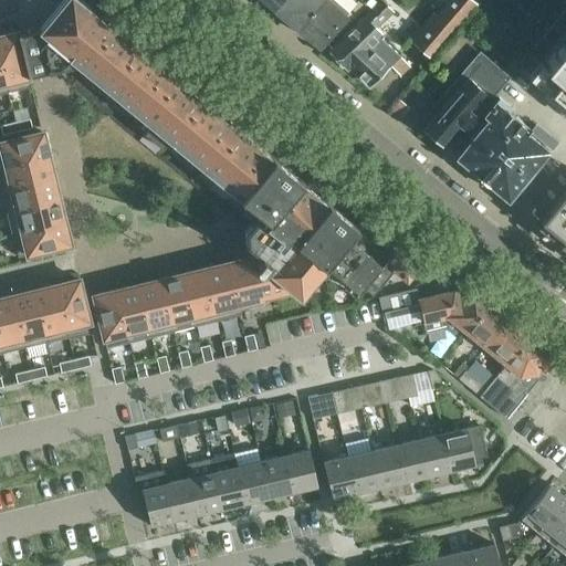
[(105,86),(138,46),(81,0),(62,0),(38,30),(22,34),(22,35),(20,37),(29,74),(32,74),(32,75),(48,72),(80,65),(105,86)]
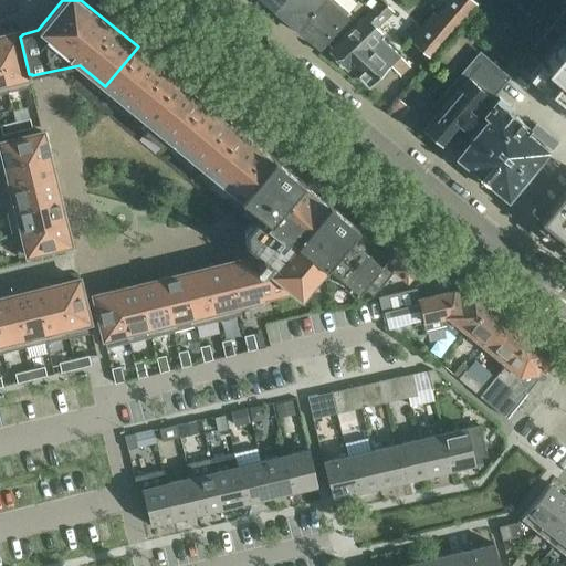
[(283,0),(276,9),(317,43),(324,48),(364,1),(370,7),(375,0),(283,0)]
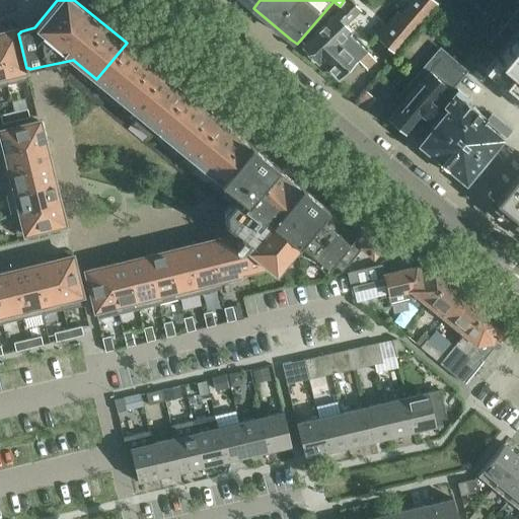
[(348,0),(301,47),(317,64),(320,61),(338,78),(358,60),(366,69),(375,60),(366,51),(349,33),(351,31),(345,24),(360,9),(350,0),(348,0)]
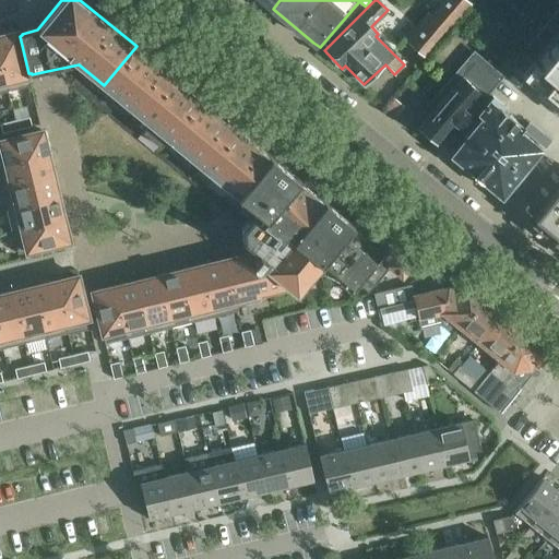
[(404,39),(425,57),(471,3),(466,0),(442,0),(431,14),(428,11),(404,39)]
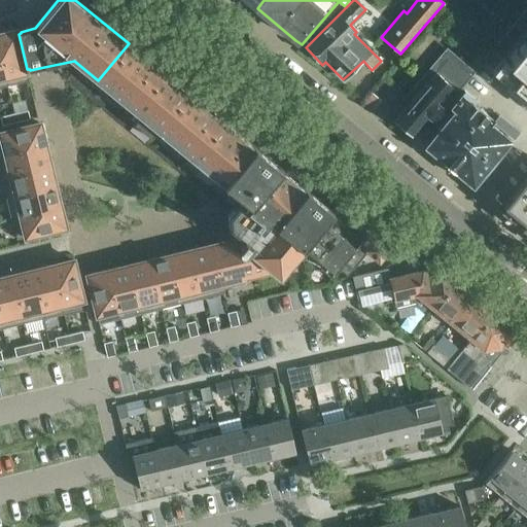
[(27,71),(28,71),(30,70),(30,69),(27,69),(19,34),(21,33),(21,32),(19,32),(16,32),(16,30),(0,33),(0,57),(5,77),(7,85),(29,80),(27,71)]
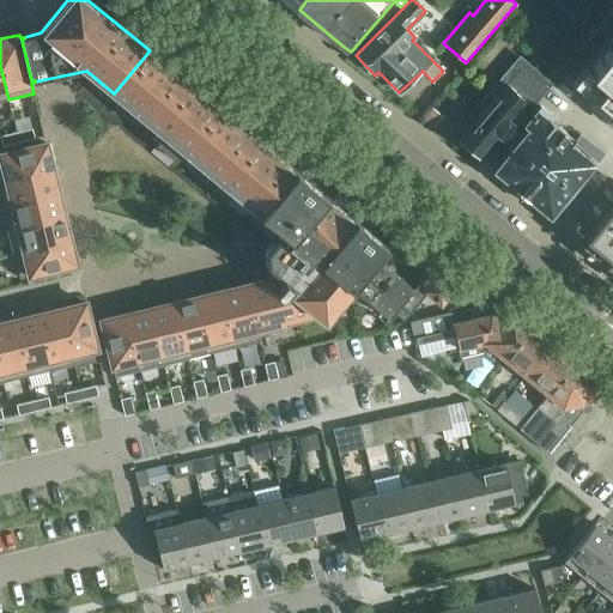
[(612,44),(589,73),(605,86),(594,98),(612,113),(612,44)]
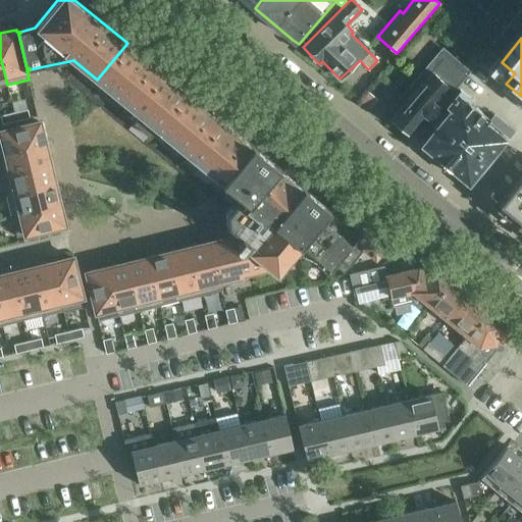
[(149,135),(186,91),(127,43),(97,80),(139,113),(132,121),(136,124),(133,128),(141,135),(144,132),(149,135)]
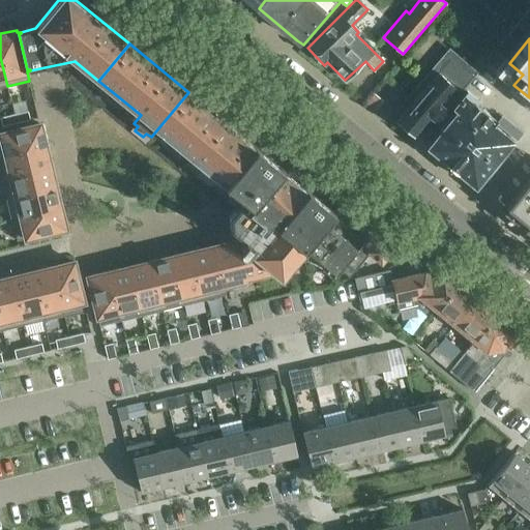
[(422,135),(463,88),(476,72),(465,63),(461,68),(449,59),(429,83),(423,79),(395,112),(400,116),(395,121),(413,136),(417,130),(422,135)]
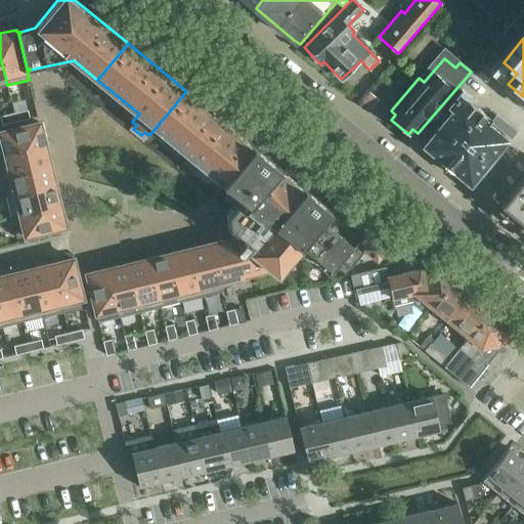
[(470,184),(506,139),(487,123),(490,119),(473,104),(476,100),(462,89),(461,90),(447,106),(450,110),(422,145),(441,162),(449,168),(470,184)]
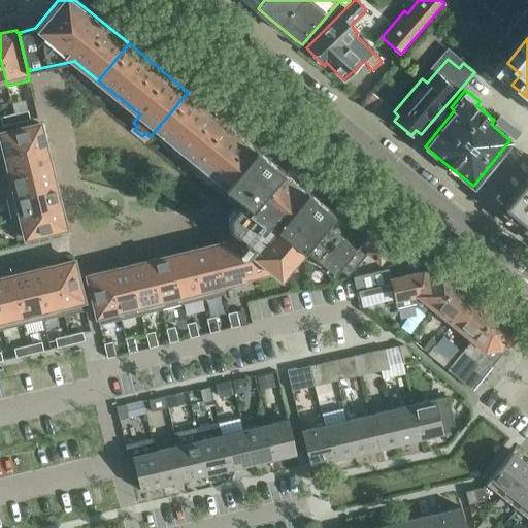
[(158,129),(216,177),(246,139),(188,92),(151,136),(152,137),(158,129)]
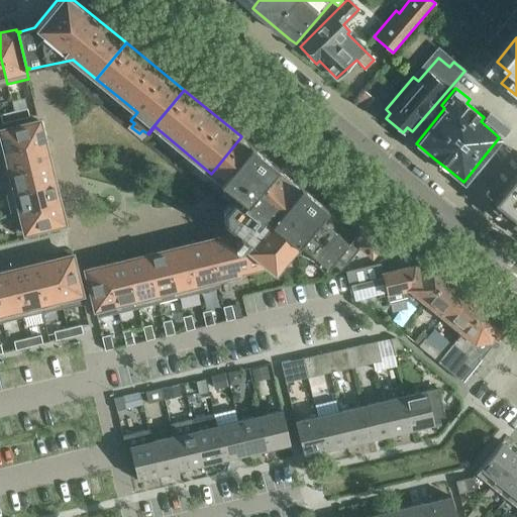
[(27,108),(13,111),(15,120),(29,116),(27,108)]
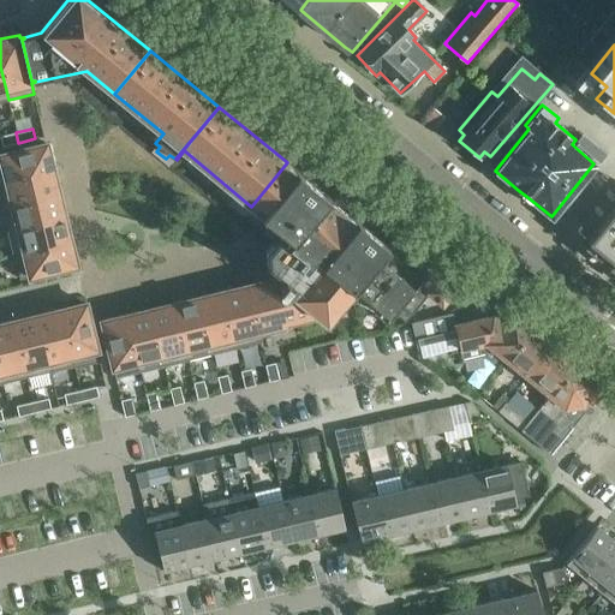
[(16,132),(0,136),(3,147),(18,143),(16,132)]
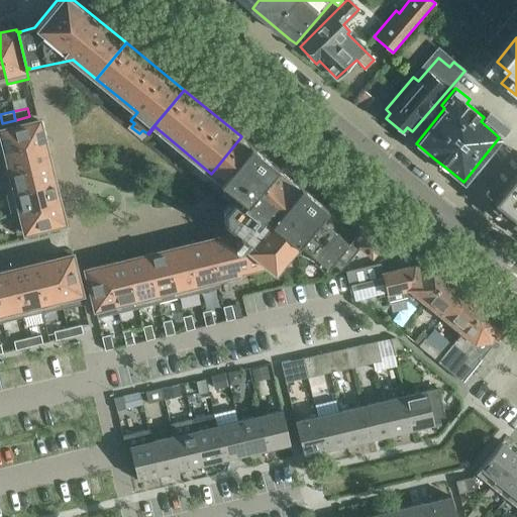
[(0,131),(5,151),(44,141),(38,120),(0,129),(0,131)]
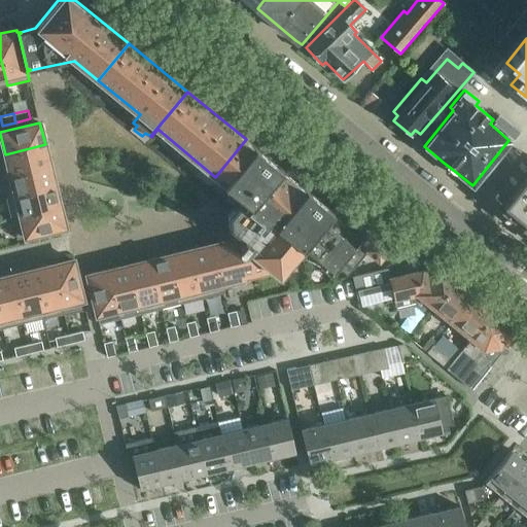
[(233,235),(240,240),(237,243),(241,246),(241,247),(242,247),(246,242),(254,249),(251,252),(253,254),(272,270),(279,275),(302,247),(335,275),(340,269),(347,275),(366,251),(379,260),(400,235),(387,223),(383,227),(378,222),(377,221),(355,248),(323,221),(332,211),(246,139),(215,177),(241,199),(227,215),(229,227),(236,233),(233,235)]
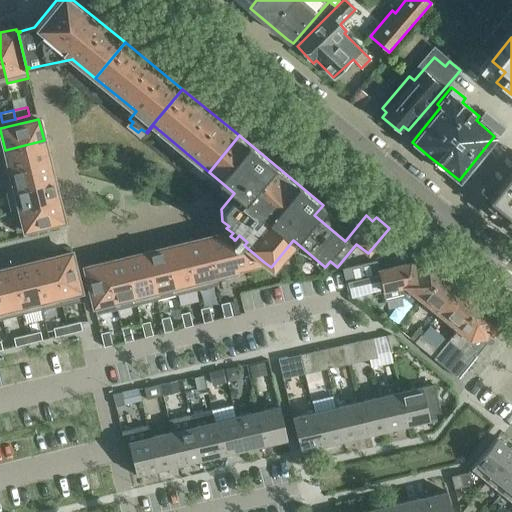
[(0,165),(1,171),(48,160),(44,140),(5,150),(0,150),(0,165)]
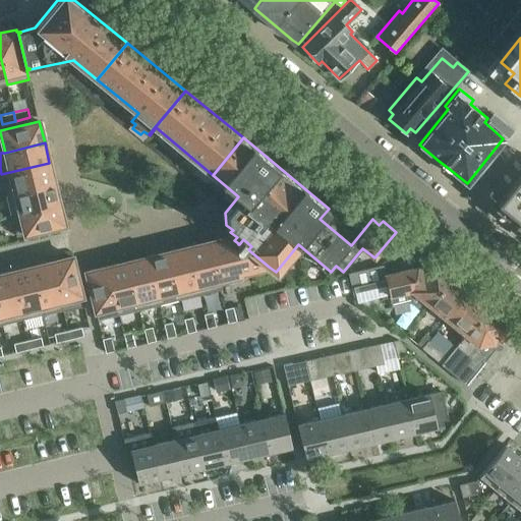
[(6,194),(54,183),(49,163),(1,174),(6,194)]
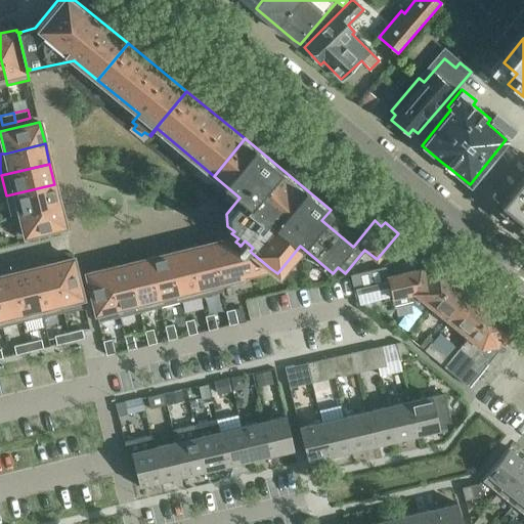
[(523,173),(499,204),(513,215),(521,221),(523,223),(523,173)]
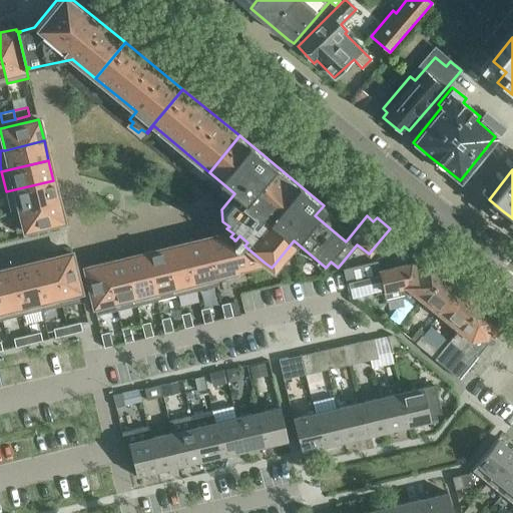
[(11,211),(58,200),(53,180),(6,191),(11,211)]
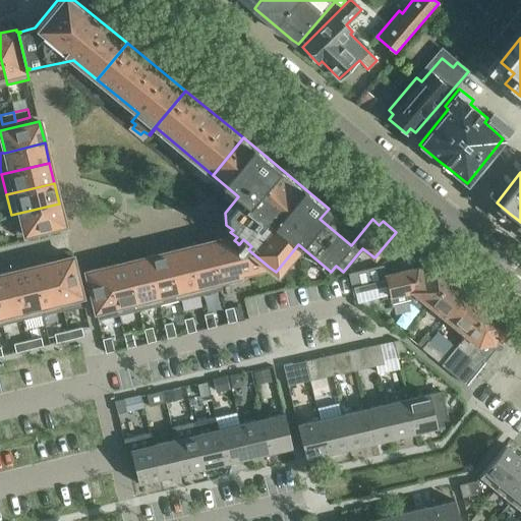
[(64,225),(59,204),(11,215),(16,236),(64,225)]
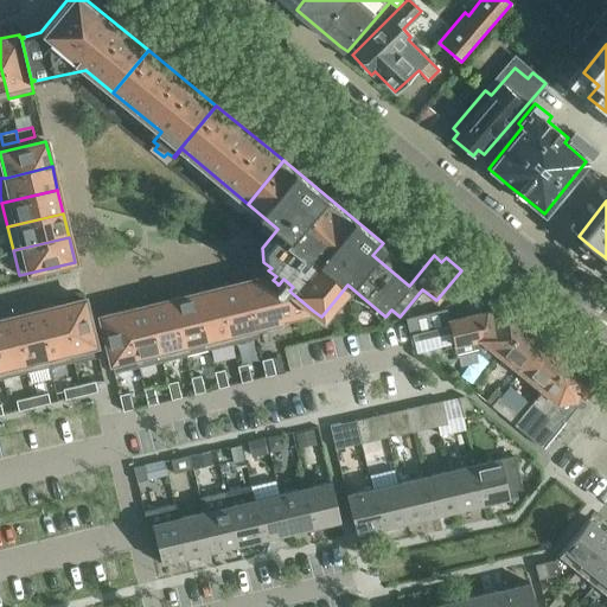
[(313,311),(292,293),(273,298),(268,278),(244,283),(244,281),(242,282),(254,328),(254,327),(279,321),(278,319),(313,311)]
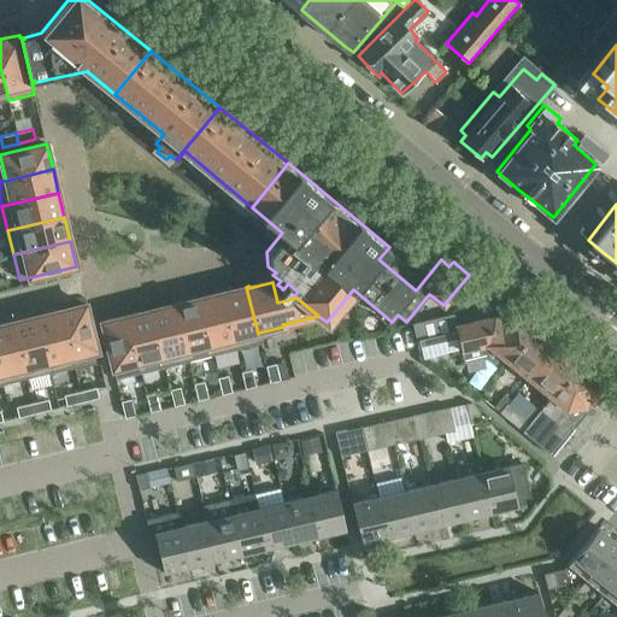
[(258,334),(246,287),(222,293),(236,350),(260,344),(258,333),(258,334)]
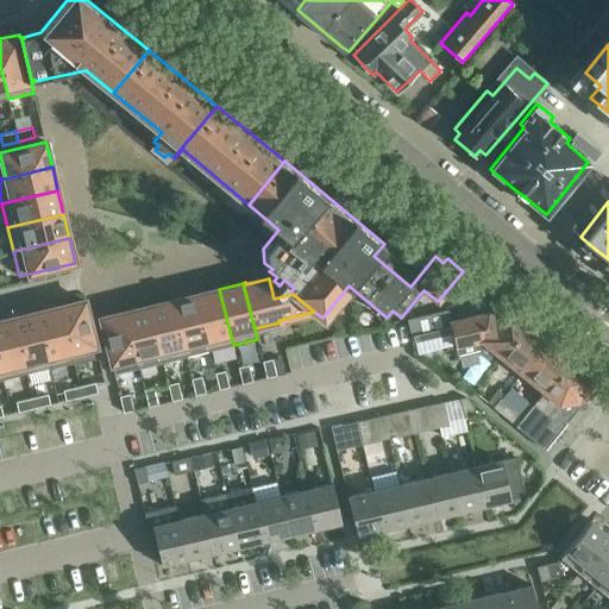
[(233,345),(219,289),(196,294),(209,350),(233,345)]
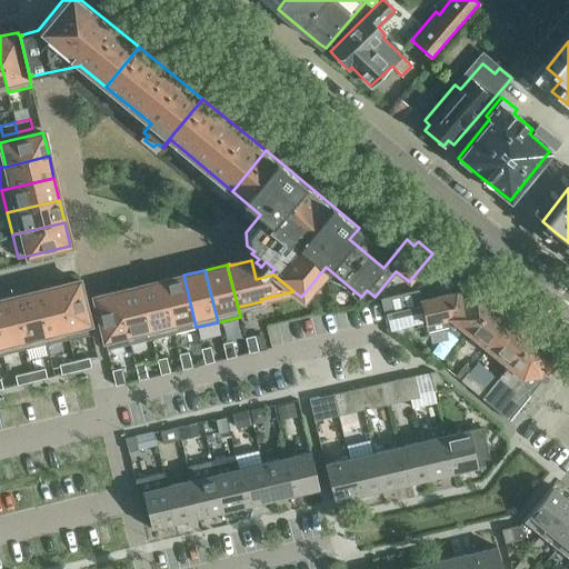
[(196,327),(183,275),(161,280),(173,332),(196,327)]
